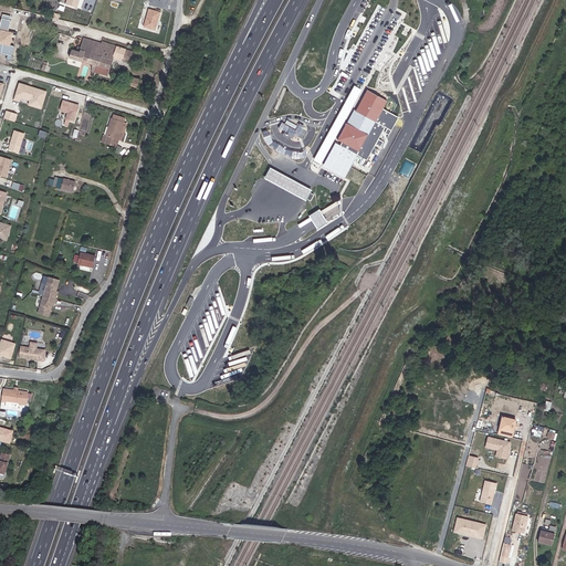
[(149,9),(144,27),(155,30),(160,12),(149,9)]
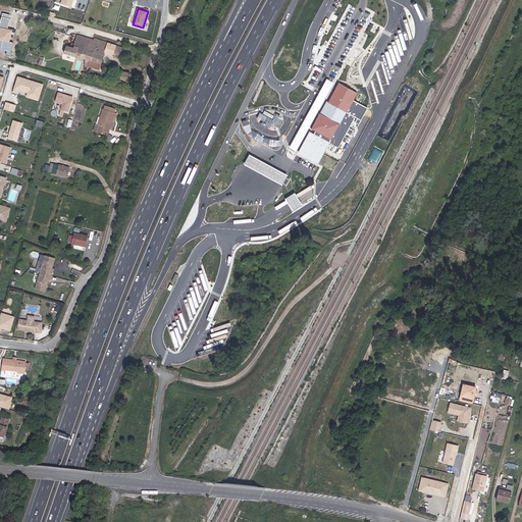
[(3,13),(0,23),(0,49),(7,51),(5,56),(10,57),(13,43),(9,42),(12,30),(8,29),(11,15),(3,13)]
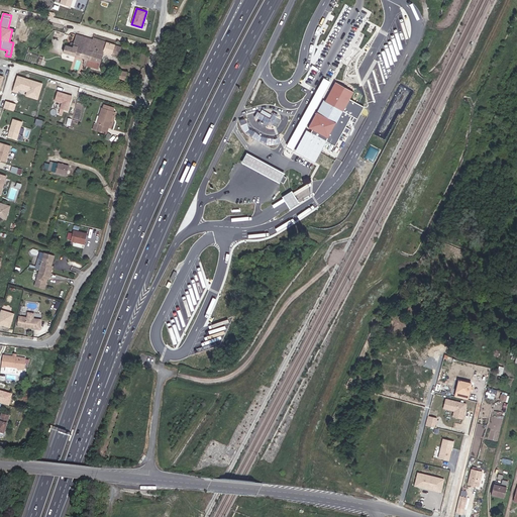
[(88,49),(91,38),(76,33),(73,42),(70,41),(68,45),(64,43),(62,52),(71,55),(72,54),(76,56),(81,58),(79,63),(86,65),(88,59),(89,59),(91,50),(88,49)]
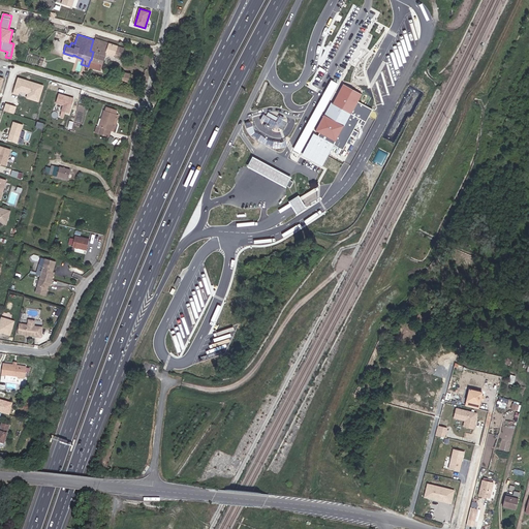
[(105,54),(120,59),(123,49),(94,38),(90,51),(93,52),(91,60),(90,60),(88,66),(100,70),(105,54)]
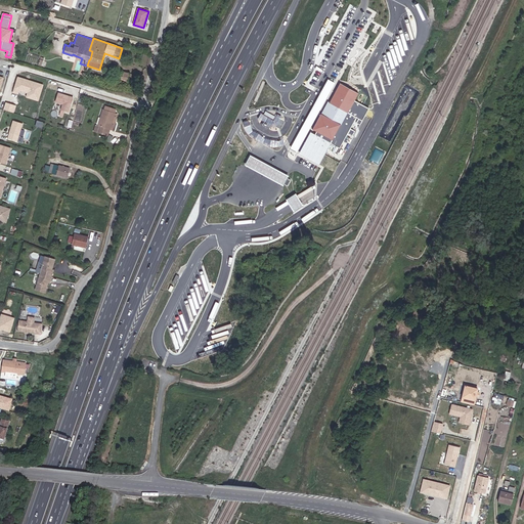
[(116,76),(123,79),(126,70),(118,67),(116,76)]
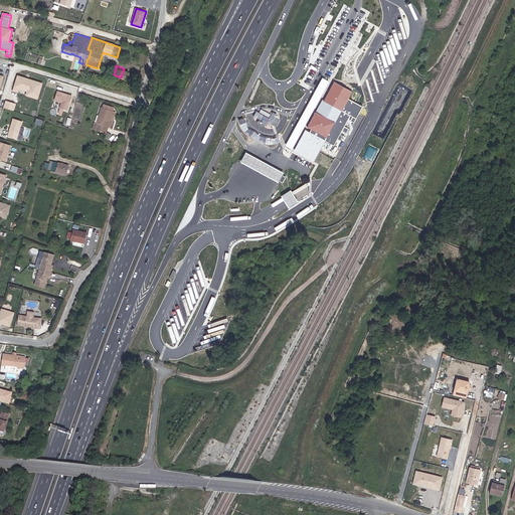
[(38,100),(39,96),(43,83),(17,75),(13,88),(12,92),(18,94),(20,90),(26,92),(25,96),(38,100)]
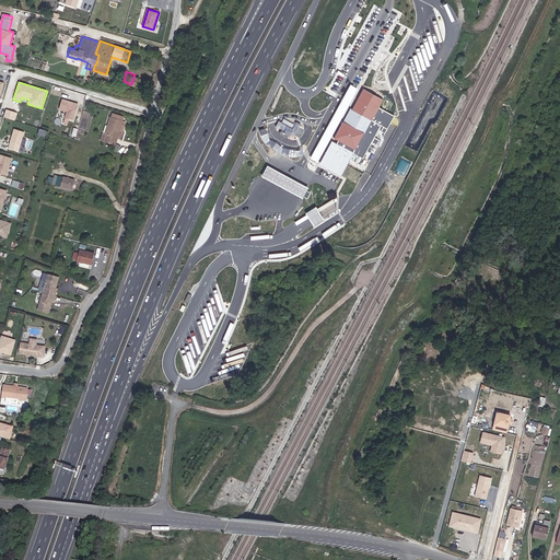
[(311,159),(317,163),(328,144),(358,90),(350,86),(311,159)]
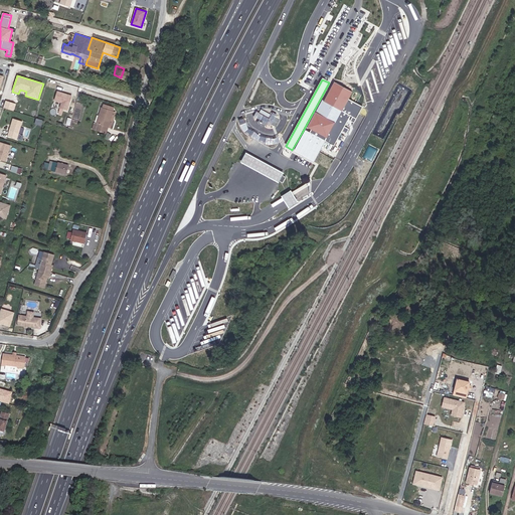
[(353,92),(334,81),(324,101),(322,100),(315,112),(307,129),(311,131),(310,133),(305,131),(294,151),(314,162),(321,149),(325,142),(334,147),(350,116),(356,119),(362,107),(349,100),(353,92)]
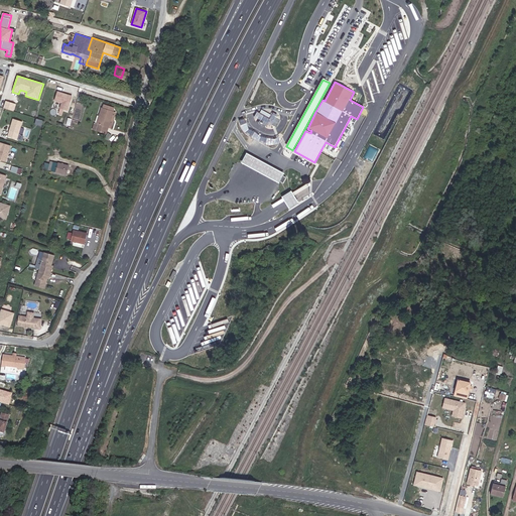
[(57,93),(55,101),(60,103),(59,109),(68,112),(73,97),(57,93)]
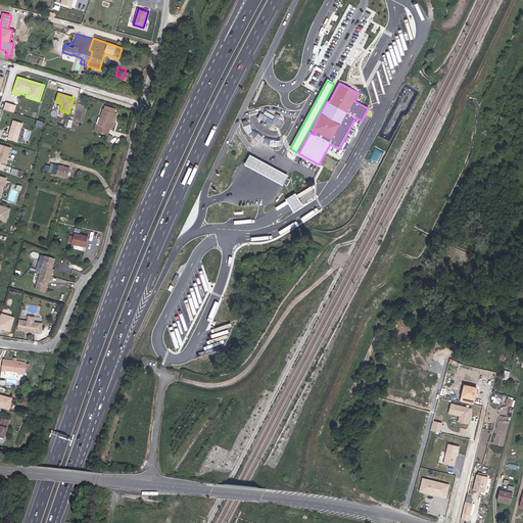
[(6,102),(4,109),(14,112),(16,105),(6,102)]
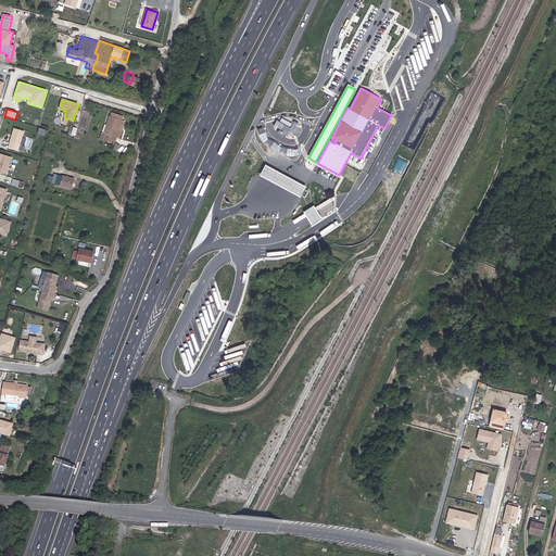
[(116,138),(122,119),(111,116),(108,125),(105,124),(103,134),(105,135),(103,139),(114,143),(116,138)]
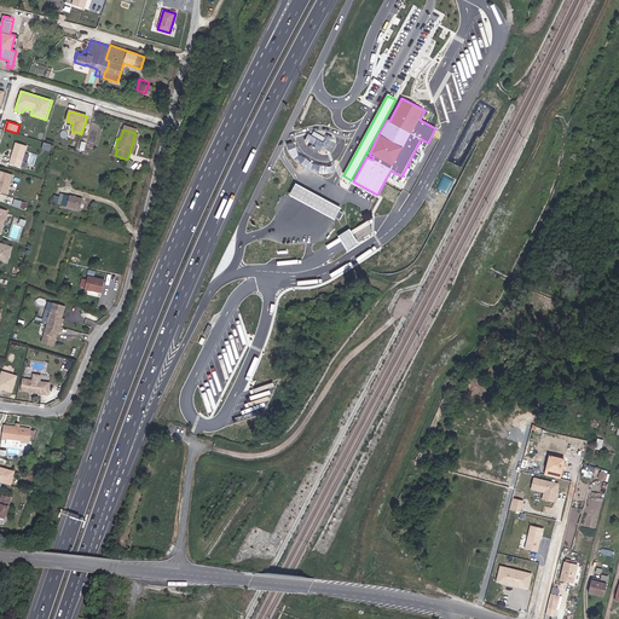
[(139,134),(136,133),(129,154),(133,155),(139,134)]
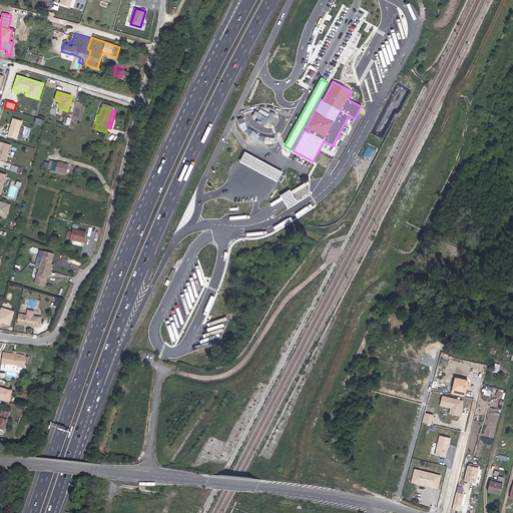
[(17,139),(22,121),(13,119),(8,136),(17,139)]
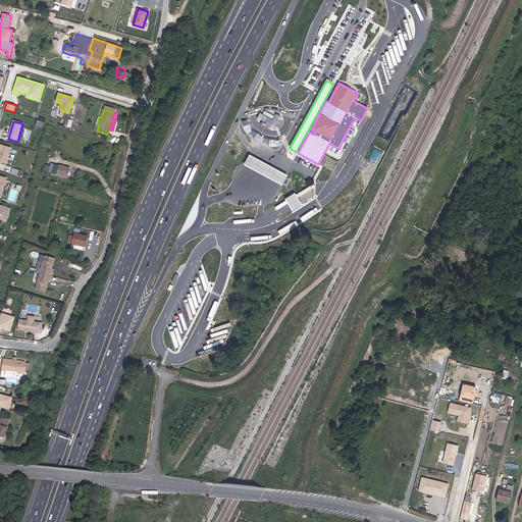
[(0,162),(5,164),(10,148),(0,145),(0,162)]
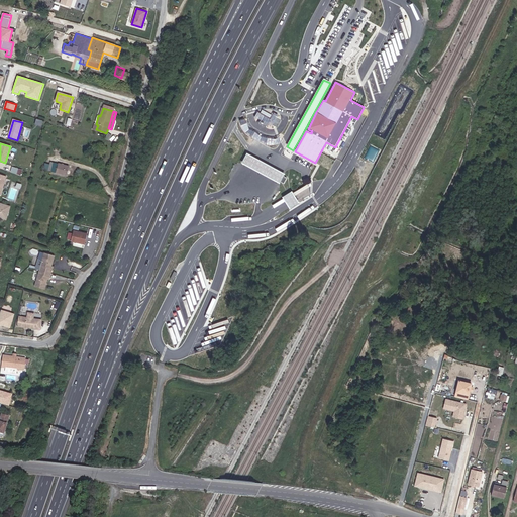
[(248,152),(242,162),(257,170),(280,182),(285,173),(263,161),(248,152)]
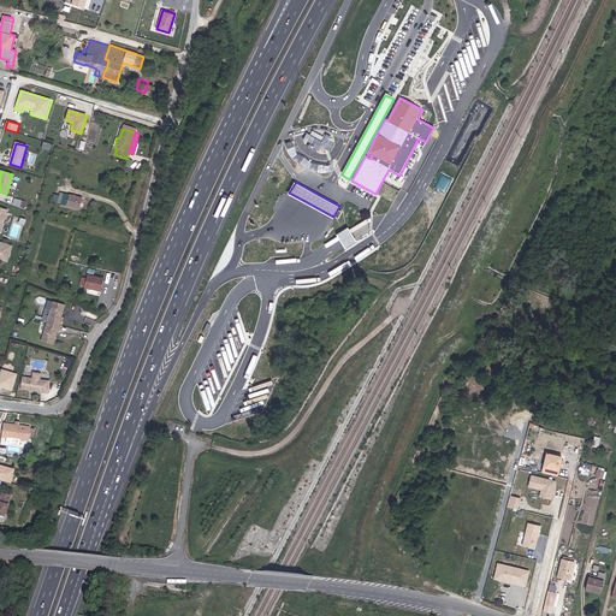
[(80,197),(67,194),(65,206),(77,208),(80,197)]
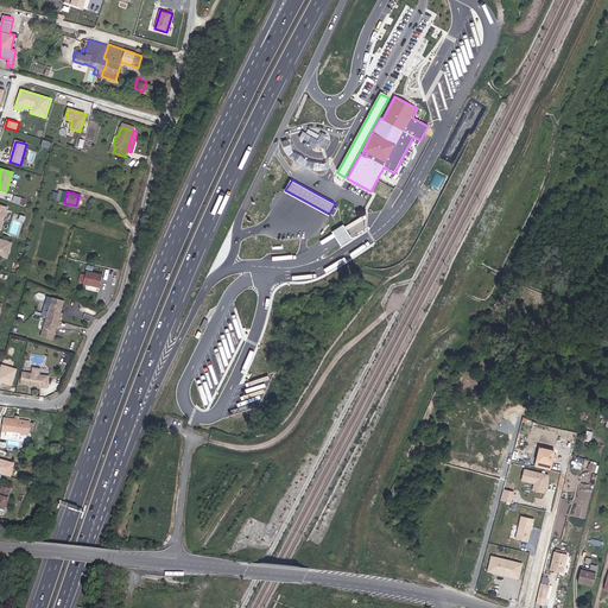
[(0,255),(6,258),(11,244),(0,239),(0,255)]
